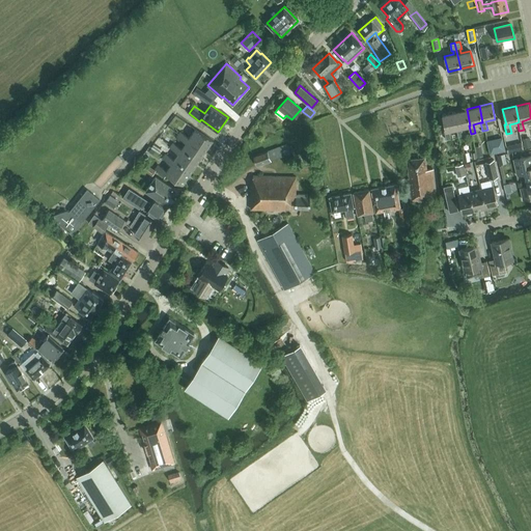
[(462,128),(469,126),(470,126),(467,109),(454,111),(458,128),(456,129),(458,137),(463,136),(462,128)]
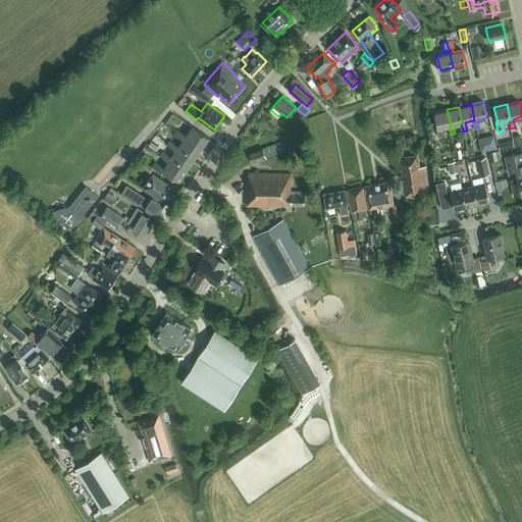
[(451,125),(447,109),(434,112),(438,127),(436,128),(438,137),(444,136),(441,127),(449,126),(451,125)]
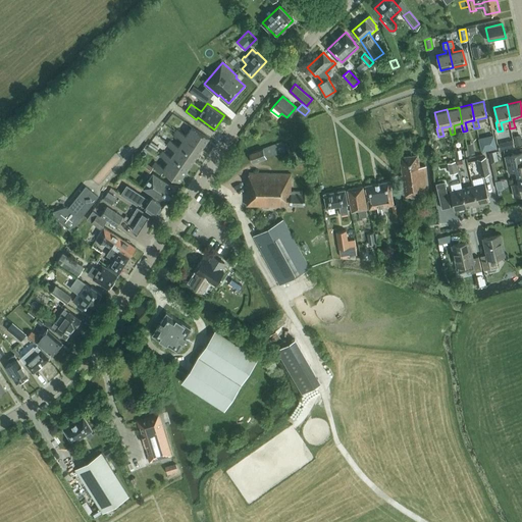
[(174,134),(183,140),(185,138),(201,149),(209,138),(192,126),(186,136),(177,129),(174,134)]
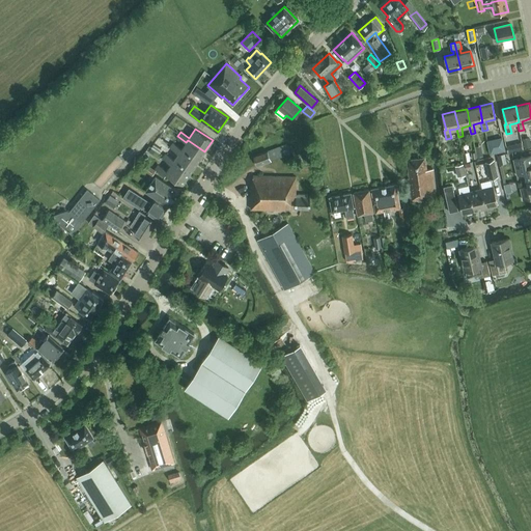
[(498,152),(495,139),(486,140),(490,155),(498,152)]
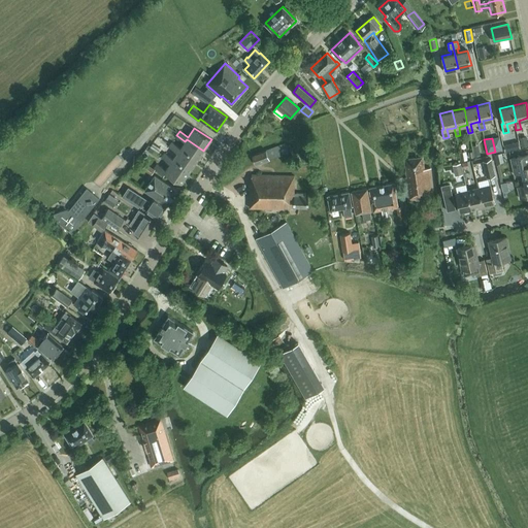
[(187,139),(185,141),(180,147),(172,141),(169,146),(177,152),(178,150),(196,162),(203,151),(187,139)]
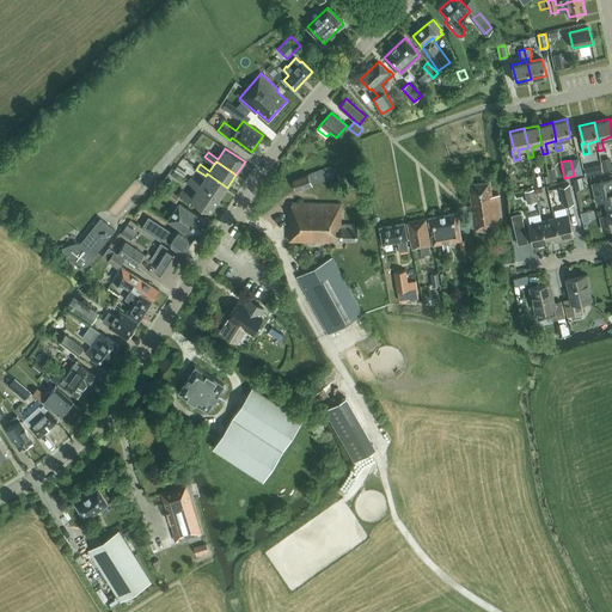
[(331,165),(322,169),(293,179),(297,190),(335,176),(331,165)]
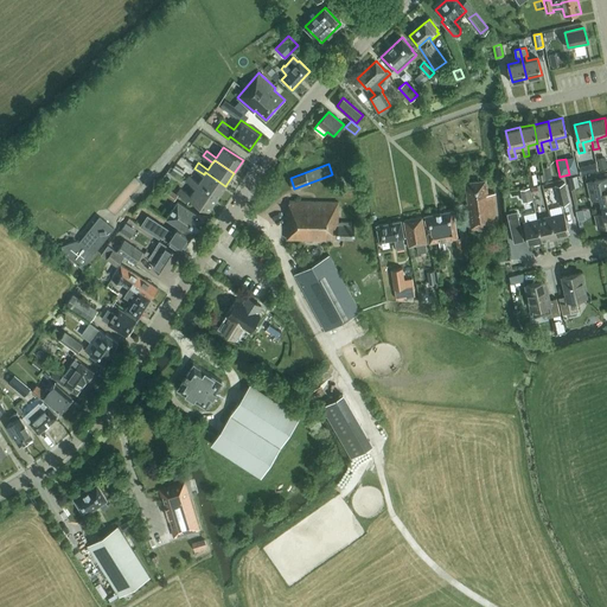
[(205,172),(204,174),(199,183),(190,176),(186,180),(196,187),(197,185),(217,198),(225,186),(205,172)]
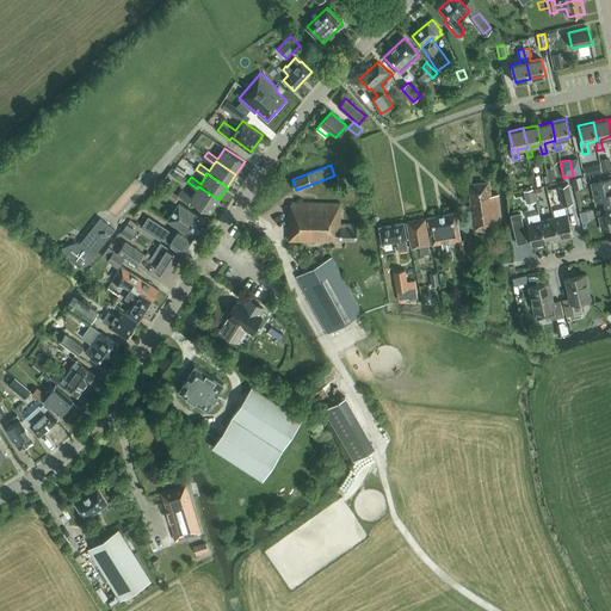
[(539,174),(531,176),(534,186),(541,185),(539,174)]
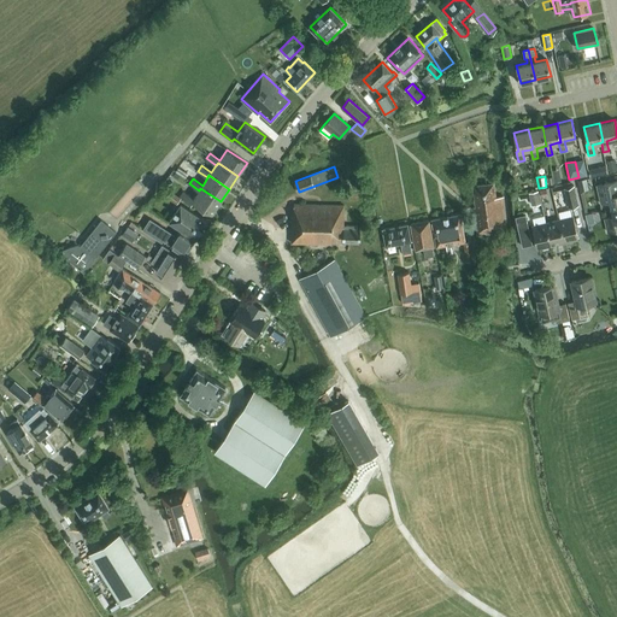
[(577,180),(580,192),(588,189),(586,178),(577,180)]
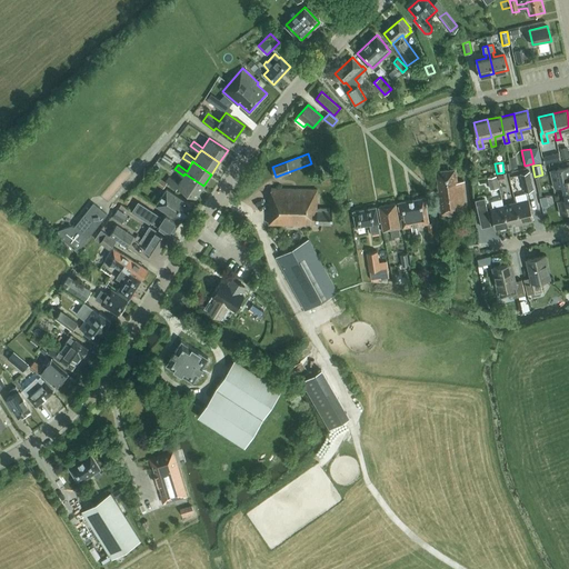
[(568,190),(568,166),(550,171),(553,187),(562,185),(563,192),(568,190)]
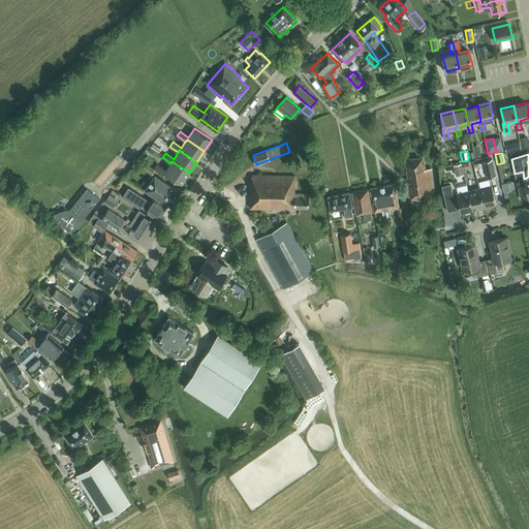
[(409,199),(435,196),(431,168),(425,168),(424,156),(405,158),(408,177),(406,177),(409,199)]
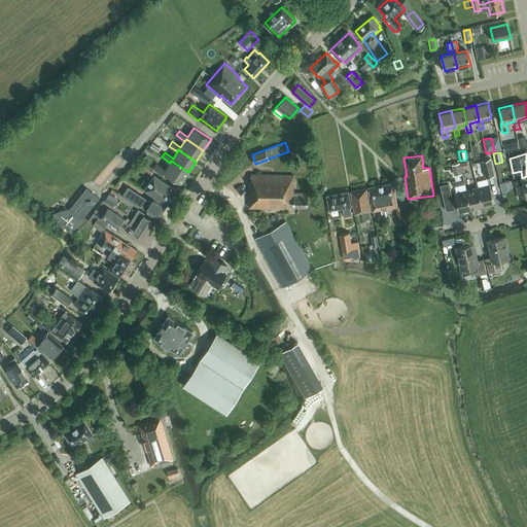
[(494,175),(490,159),(482,161),(486,177),(494,175)]
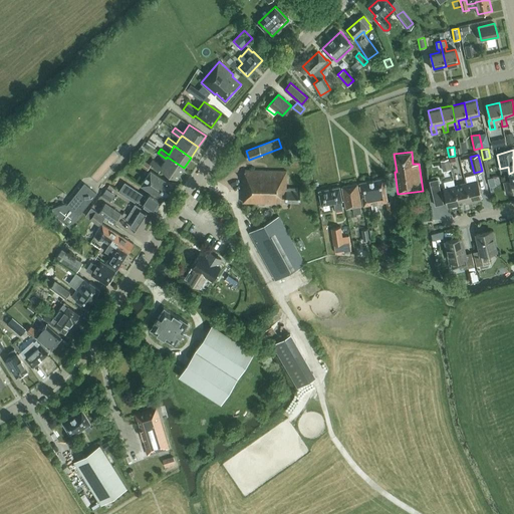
[(177,179),(184,168),(167,157),(166,159),(162,165),(153,160),(151,164),(159,170),(161,168),(177,179)]
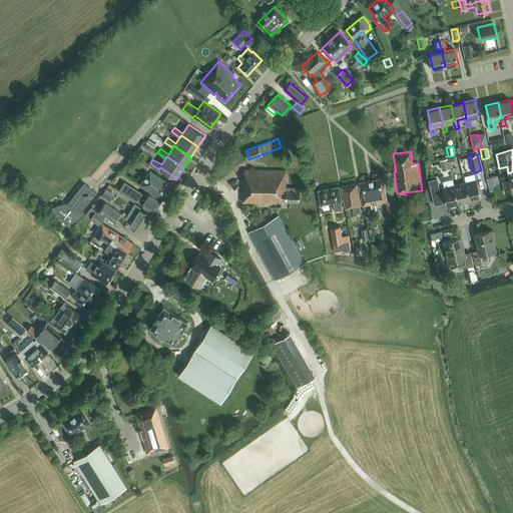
[(144,172),(150,164),(142,158),(136,166),(144,172)]
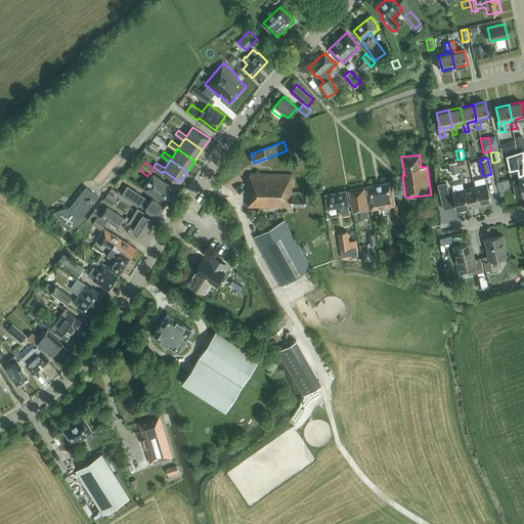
[(449,164),(451,175),(460,173),(457,162),(456,162),(453,163),(449,164)]
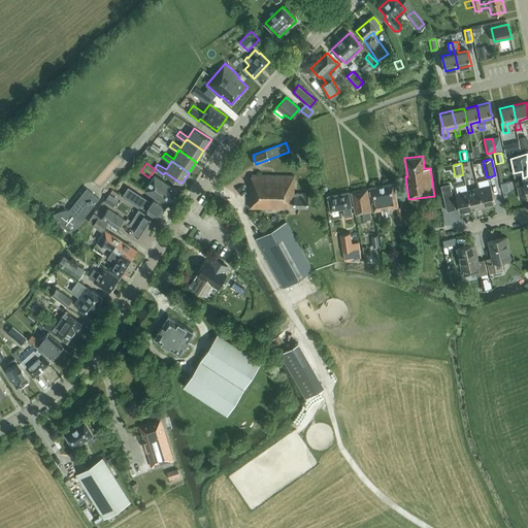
[(167,204),(177,190),(155,174),(144,190),(167,204)]
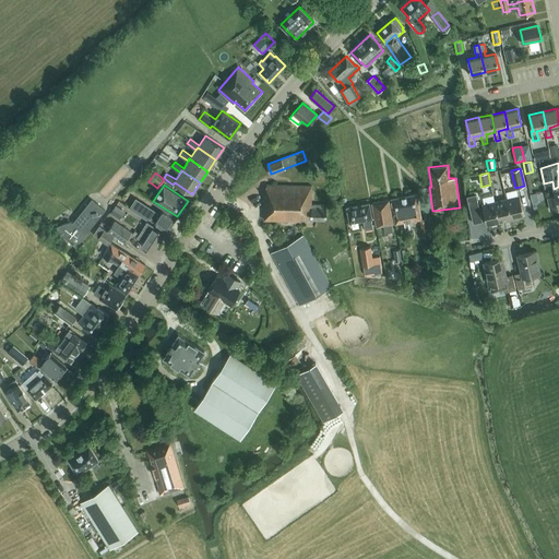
[(264,219),(301,221),(301,219),(325,219),(326,207),(323,207),(323,204),(311,204),(311,186),(266,185),(266,194),(264,194),(264,219)]
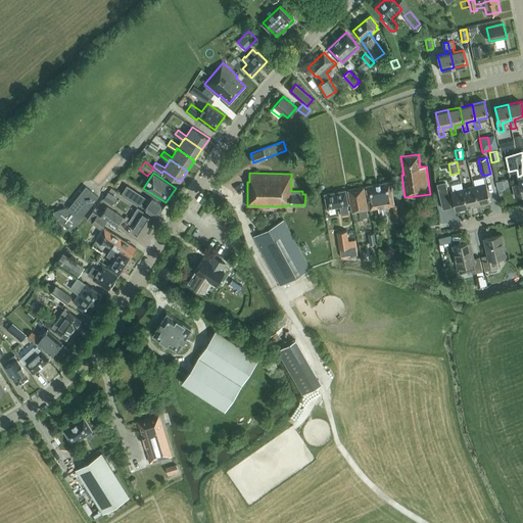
[(522,175),(518,177),(520,183),(512,185),(515,196),(522,194),(522,175)]
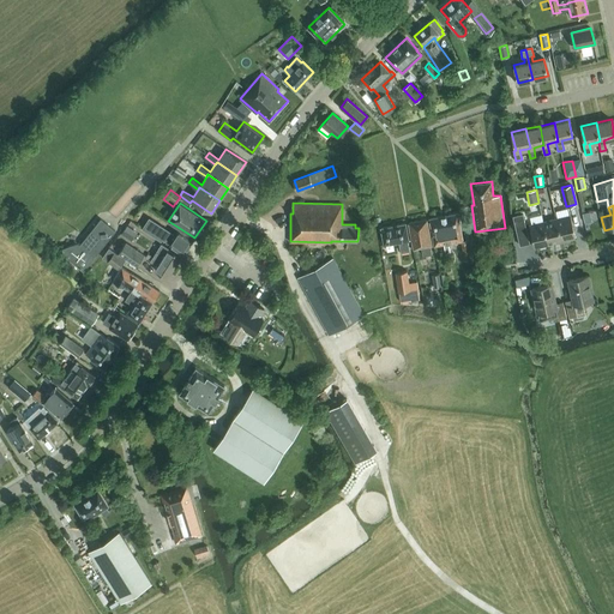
[(449,242),(463,240),(458,212),(429,218),(434,246),(444,244),(445,252),(450,251),(449,242)]
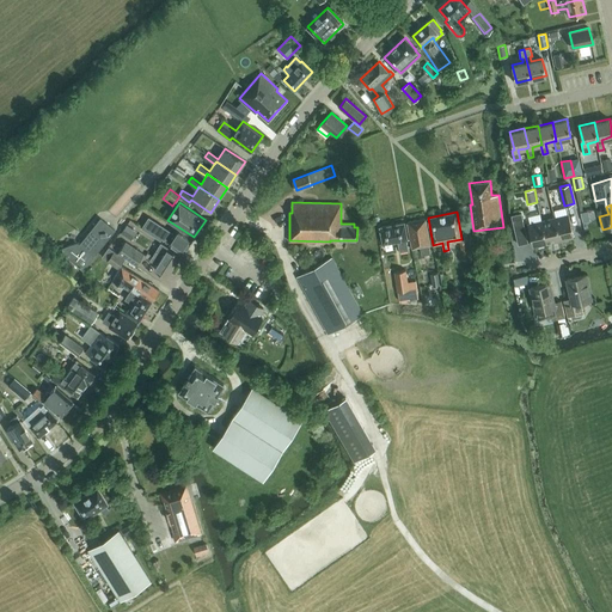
[(526,236),(521,213),(510,215),(516,238),(526,236)]
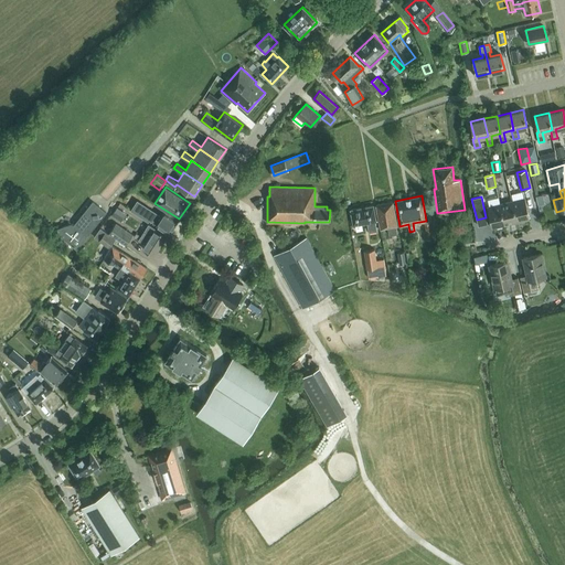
[(512,201),(516,222),(530,219),(524,198),(512,201)]
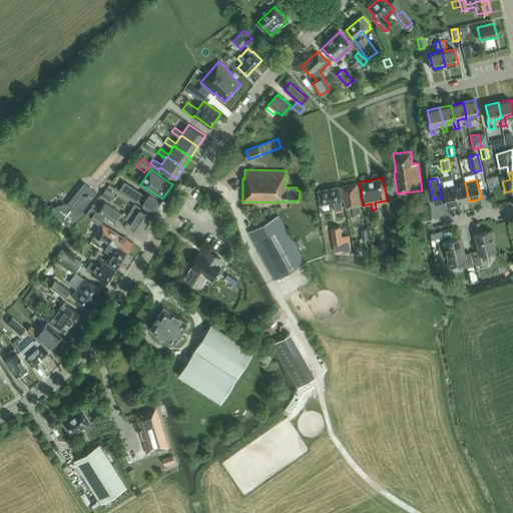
[(78,214),(96,192),(84,182),(67,204),(65,202),(52,207),(50,209),(65,221),(74,210),(78,214)]
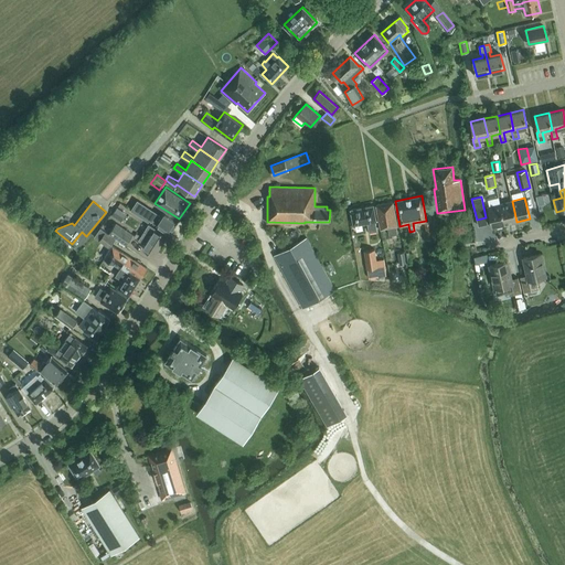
[(170,233),(179,220),(166,211),(161,216),(138,201),(131,211),(145,220),(146,216),(157,224),(170,233)]
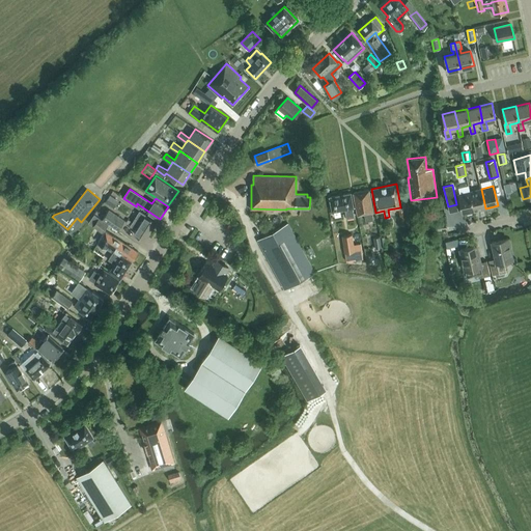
[(470,191),(474,211),(485,208),(481,189),(470,191)]
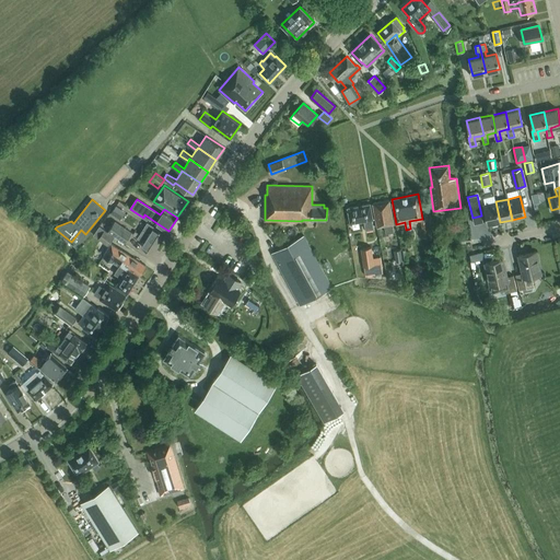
[(386,233),(394,232),(393,224),(394,223),(389,200),(373,203),(377,226),(385,225),(386,233)]
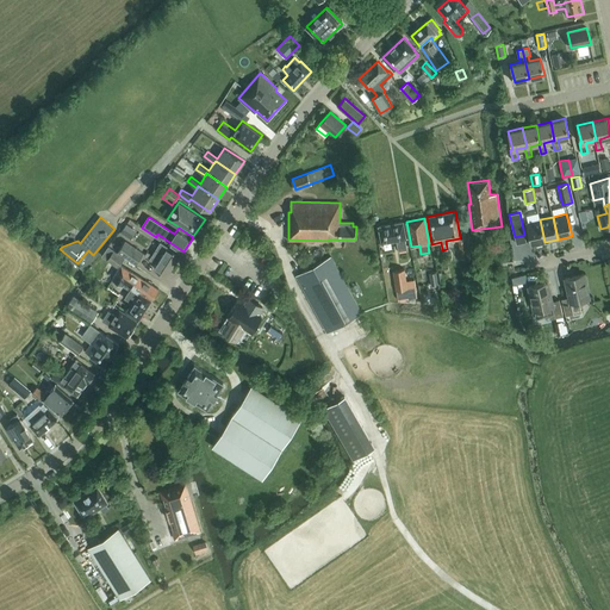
[(531,246),(545,242),(540,219),(526,223),(531,246)]
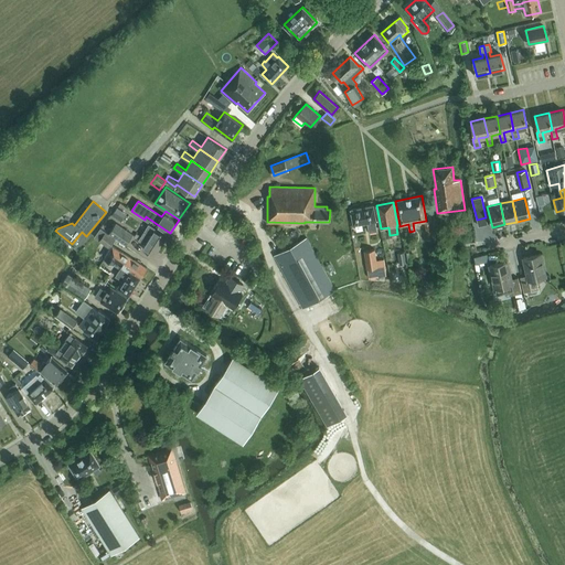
[(369,232),(376,230),(375,221),(376,221),(373,205),(351,210),(353,225),(368,222),(369,232)]
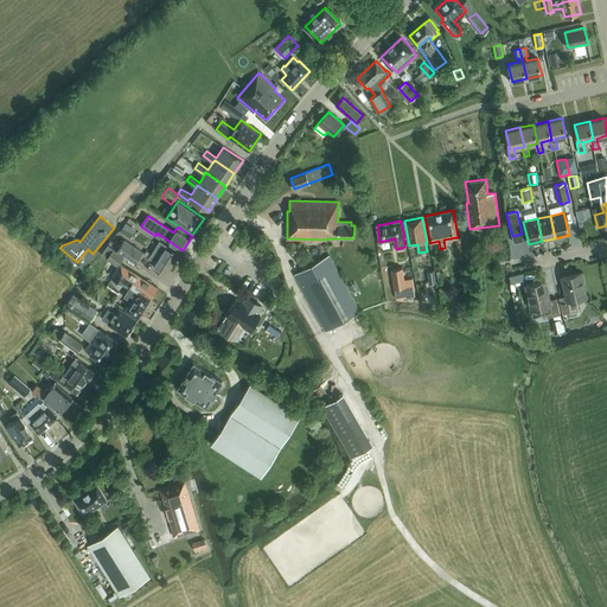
[(120,231),(131,238),(135,229),(126,223),(120,231)]
